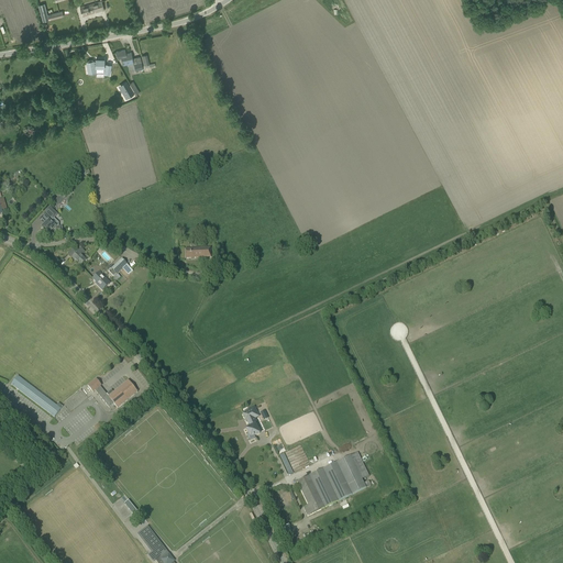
[(80,8),(81,11),(83,17),(105,10),(101,1),(84,7),(80,8)]
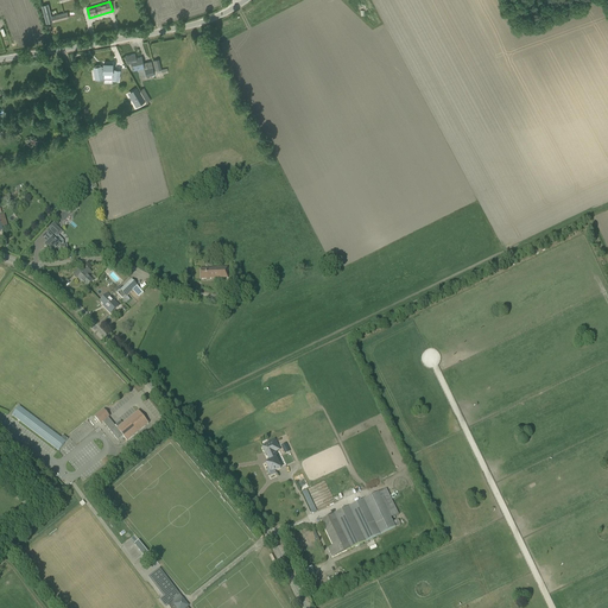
[(144,68),(141,57),(135,58),(135,54),(125,56),(127,64),(132,63),(133,70),(144,68)]
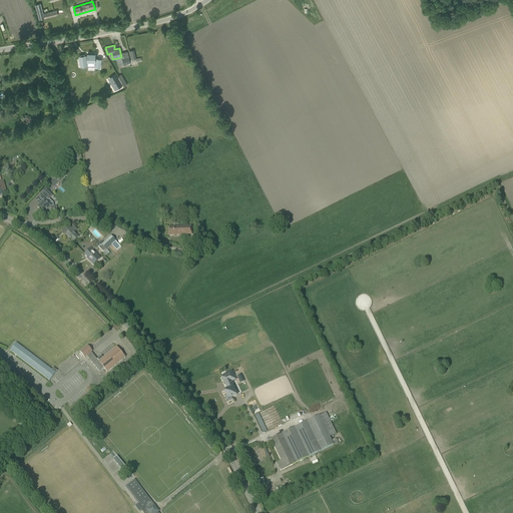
[(85,55),(81,56),(83,69),(88,68),(87,66),(89,66),(89,67),(96,66),(97,66),(96,68),(101,68),(102,60),(98,59),(97,60),(96,60),(96,55),(88,55),(89,57),(86,57),(85,55)]
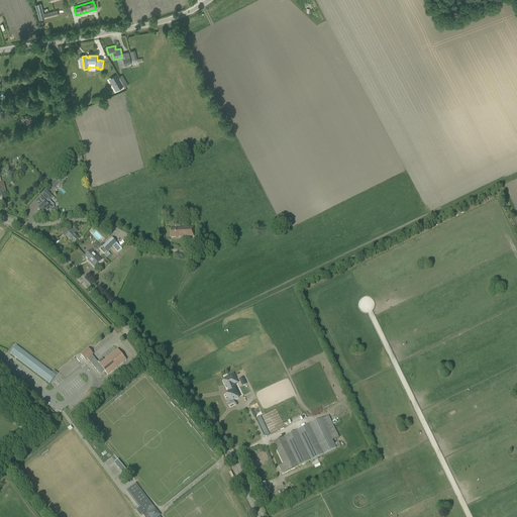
[(119,77),(125,87),(128,85),(122,75),(119,77)]
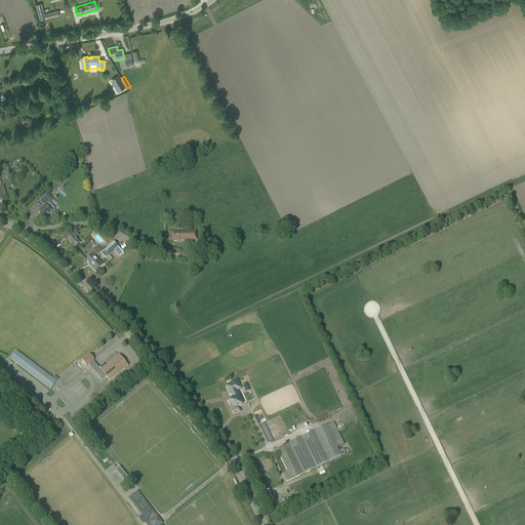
[(116,87),(119,92),(125,88),(119,77),(115,80),(119,86),(116,87)]
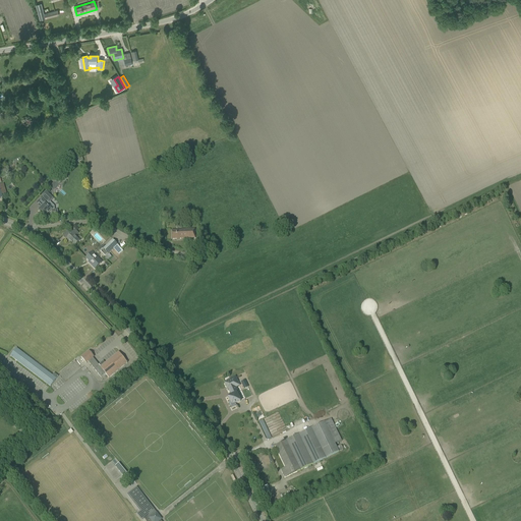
[(49,187),(53,191),(60,183),(57,179),(49,187)]
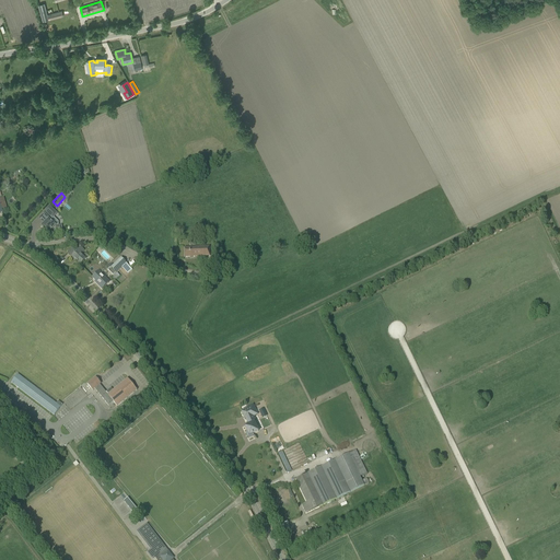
[(42,226),(44,230),(48,233),(51,230),(54,231),(56,231),(56,232),(61,232),(61,225),(57,225),(57,224),(56,223),(55,222),(54,221),(51,219),(53,219),(57,213),(49,207),(45,211),(47,213),(45,216),(47,218),(47,219),(45,222),(42,226)]
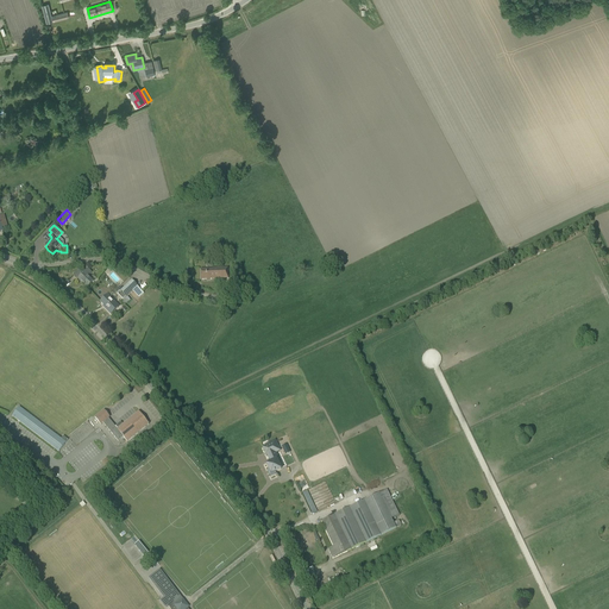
[(212,268),(212,269),(200,269),(201,280),(228,278),(228,268),(212,268)]
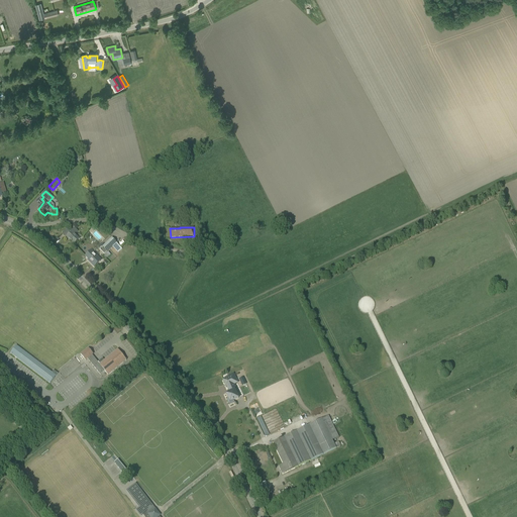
[(62,233),(65,236),(72,230),(70,228),(66,229),(62,233)]
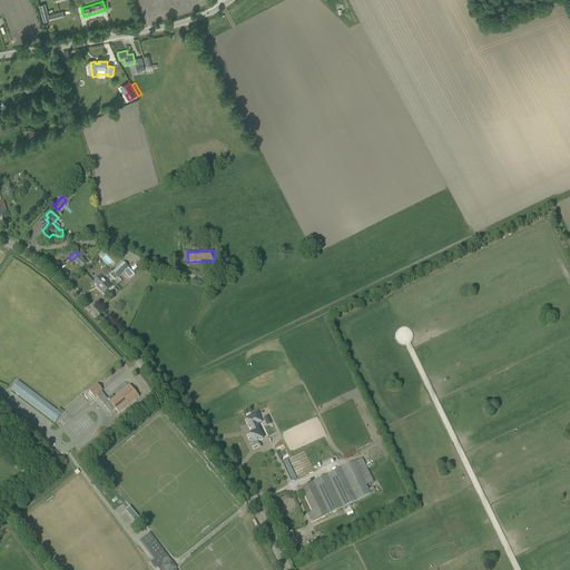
[(87,264),(81,259),(86,255),(81,252),(72,262),(78,267),(78,266),(81,269),(87,264)]
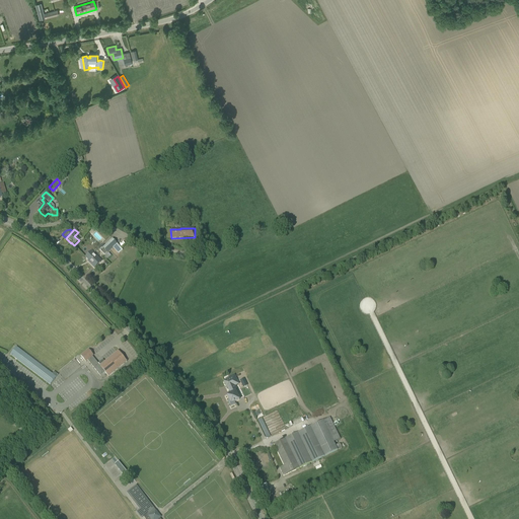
[(102,248),(106,253),(107,252),(113,247),(117,252),(121,248),(112,239),(102,248)]
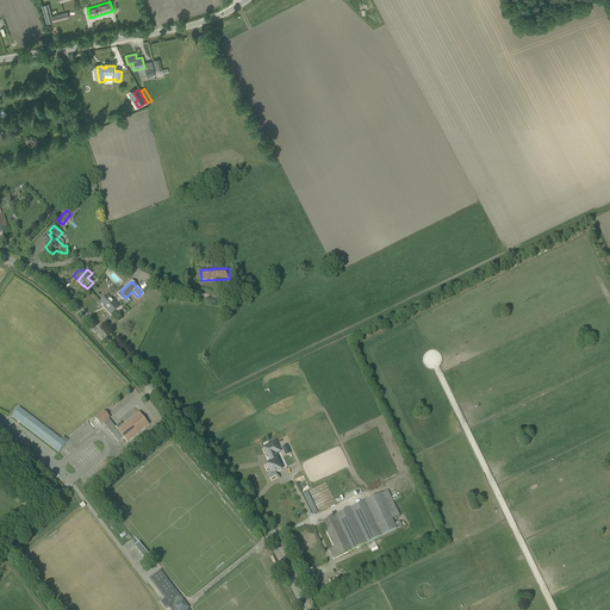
[(100,303),(112,315),(118,307),(112,302),(116,299),(110,294),(100,303)]
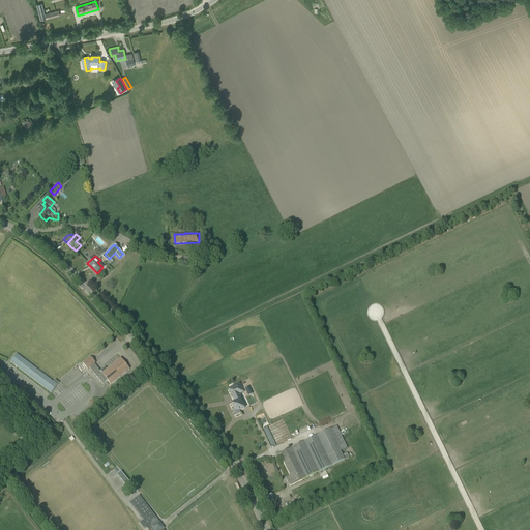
[(17,354),(10,362),(16,366),(17,367),(51,393),(53,390),(57,385),(58,384),(59,383),(55,380),(53,382),(17,354)]
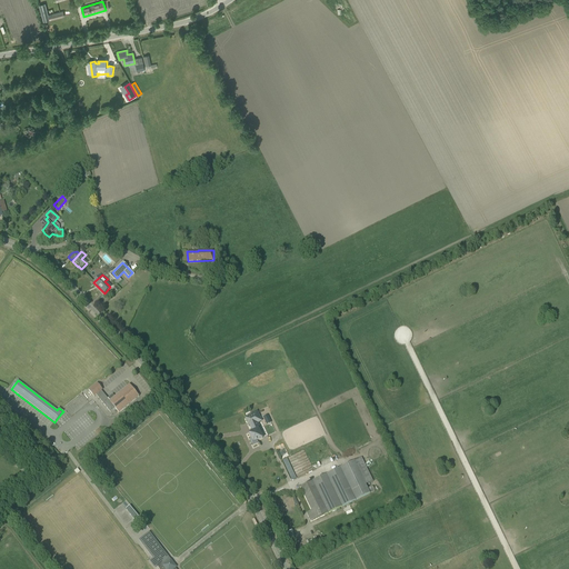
[(101,391),(102,390),(97,383),(88,390),(93,397),(96,396),(110,412),(115,408),(119,413),(139,397),(129,385),(109,401),(101,391)]
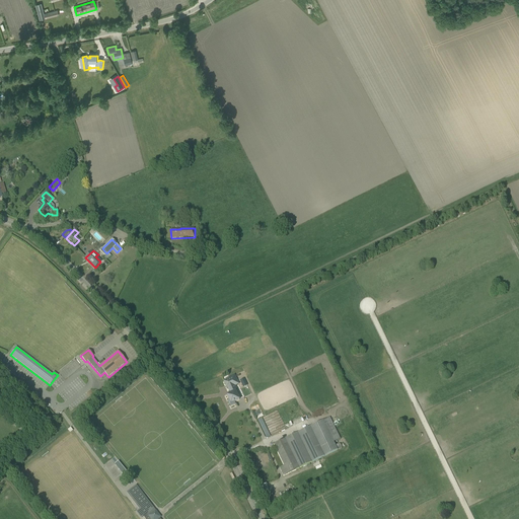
[(229,379),(224,381),(227,388),(230,393),(227,395),(229,400),(227,401),(230,406),(235,403),(234,402),(239,399),(238,396),(240,395),(235,386),(239,384),(234,375),(233,376),(229,378),(229,379)]
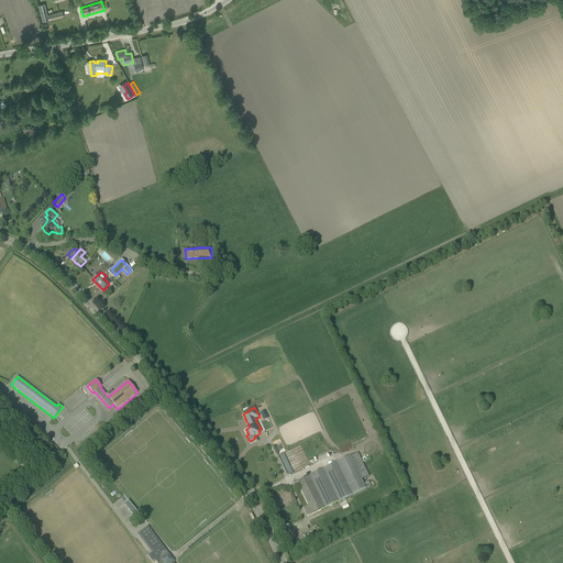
[(308,506),(302,508),(307,517),(366,488),(362,479),(368,476),(357,453),(297,483),(308,506)]
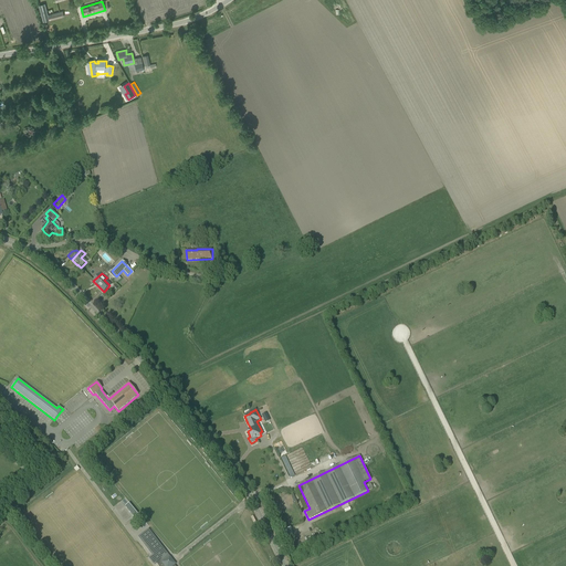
[(285,457),(281,459),(291,478),(294,477),(285,457)]
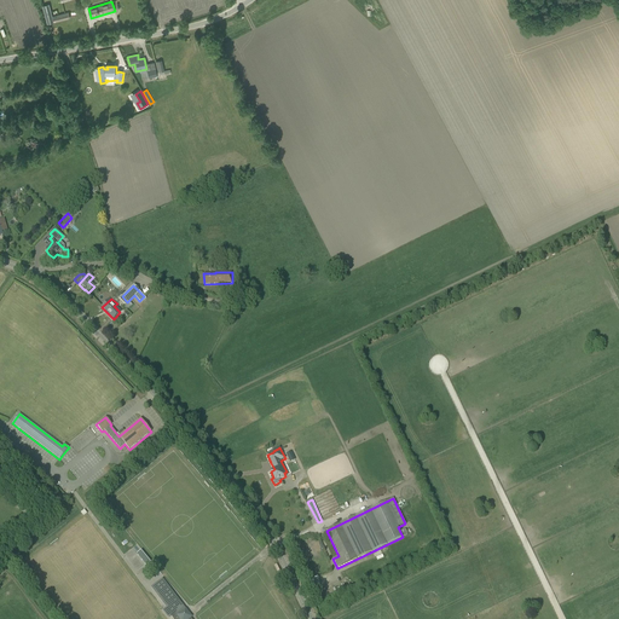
[(142,550),(137,554),(146,566),(151,562),(142,550)]
